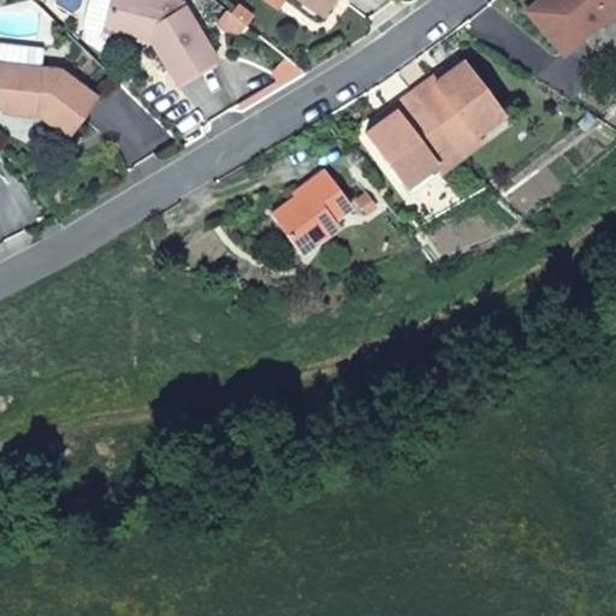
[(108,0),(102,29),(126,34),(135,29),(150,34),(149,40),(173,81),(213,57),(179,0),(178,0),(108,0)]
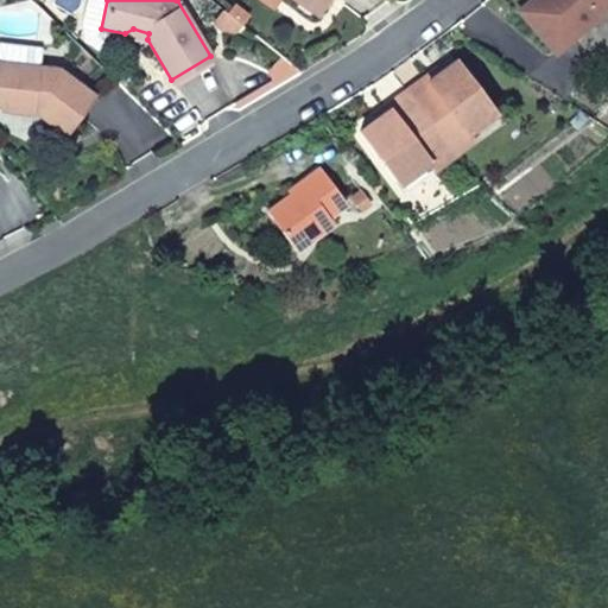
[(328,0),(296,0),(320,13),(328,0)]
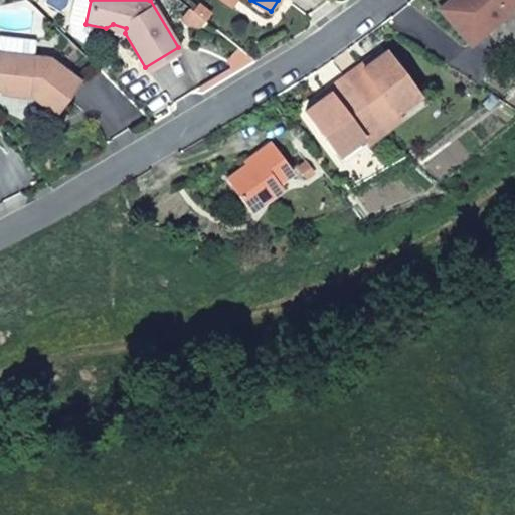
[(514,0),(448,0),(439,9),(471,46),(514,8),(514,0)]
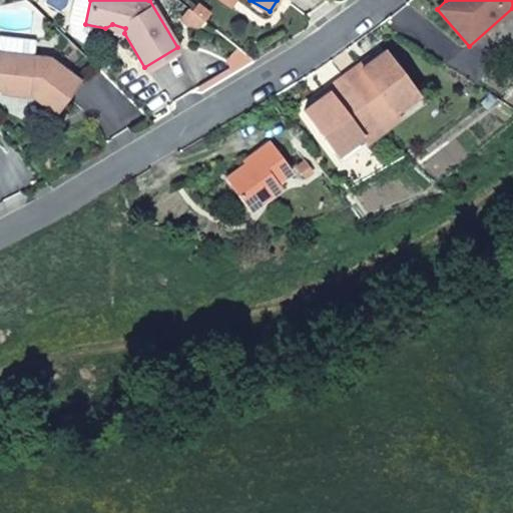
[(201,19),(186,7),(177,17),(183,22),(196,25),(201,19)]
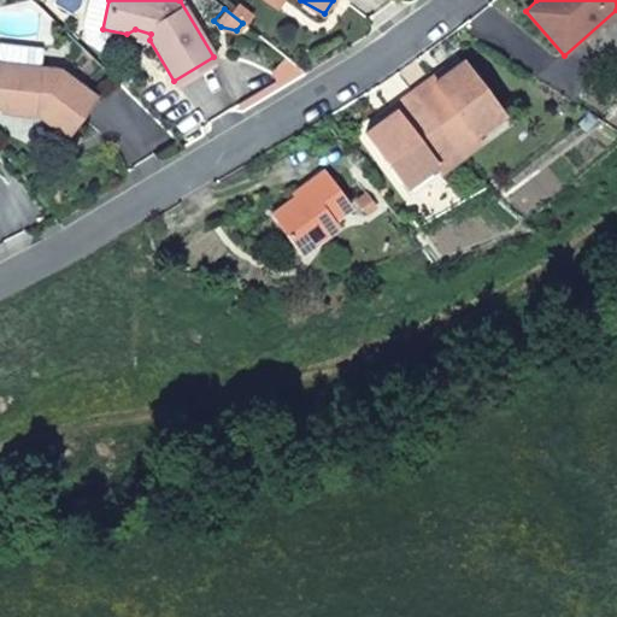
[(0,42),(0,62),(40,66),(42,48),(0,42)]
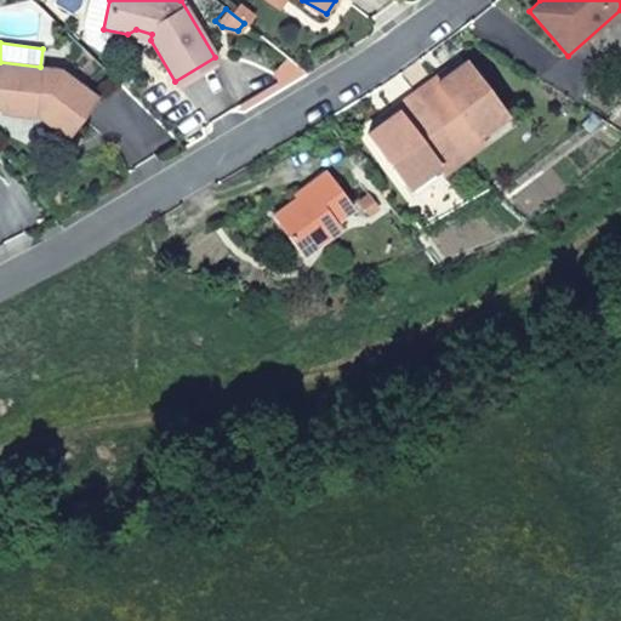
[(415,90),(466,160),(486,146),(482,137),(511,117),(468,58),(451,70),(448,66),(415,90)]
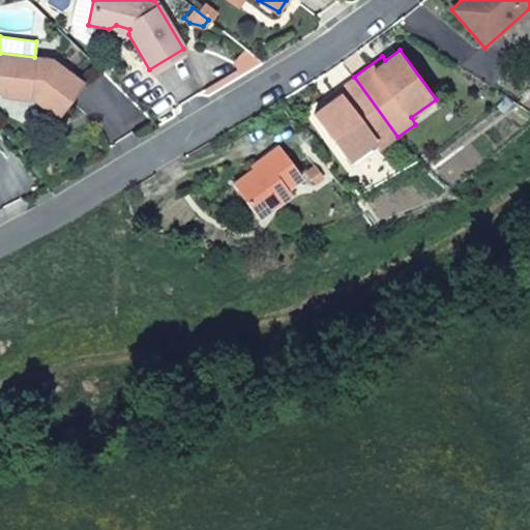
[(27,97),(60,119),(85,83),(51,59),(34,57),(0,53),(0,93),(1,95),(16,97),(20,92),(28,94),(27,97)]
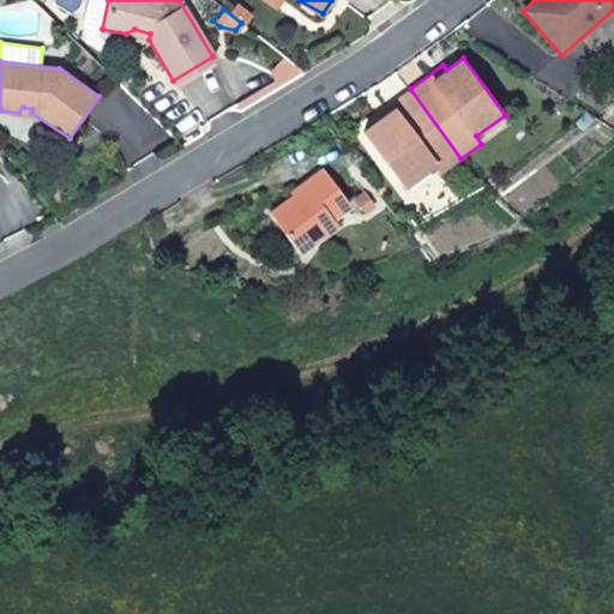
[(381,120),(366,131),(407,187),(434,168),(439,173),(461,158),(410,89),(377,114),(381,120)]
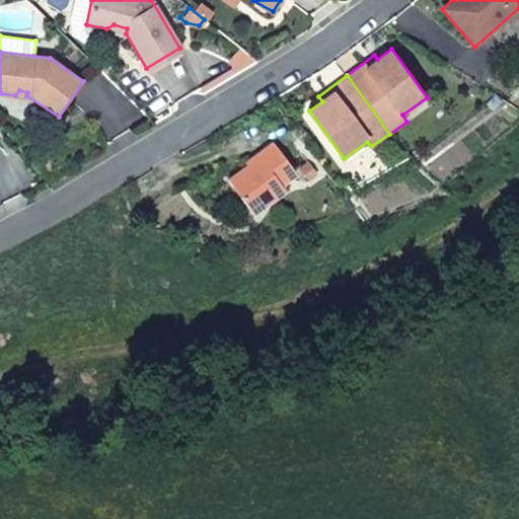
[(249,165),(229,180),(254,215),(287,192),(284,187),(299,175),(274,141),(245,161),(249,165)]
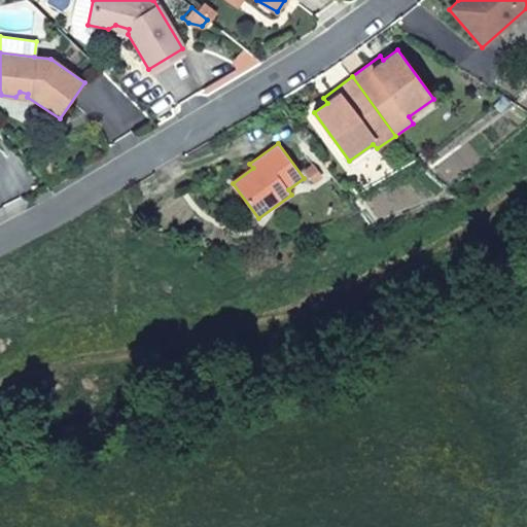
[(321,175),(314,165),(306,171),(314,181),(321,175)]
